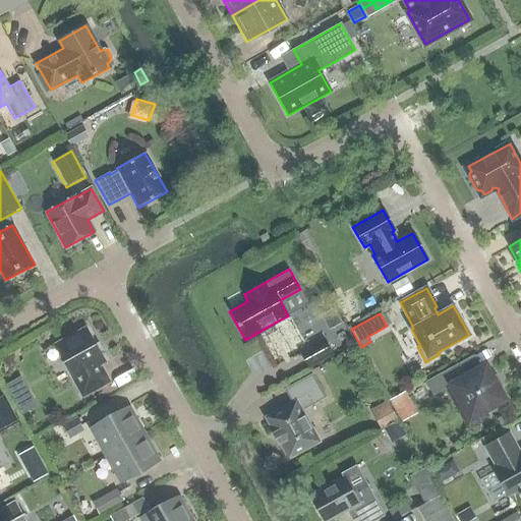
[(67,360),(76,375),(72,378),(82,396),(108,382),(99,365),(104,362),(85,329),(55,345),(64,362),(67,360)]
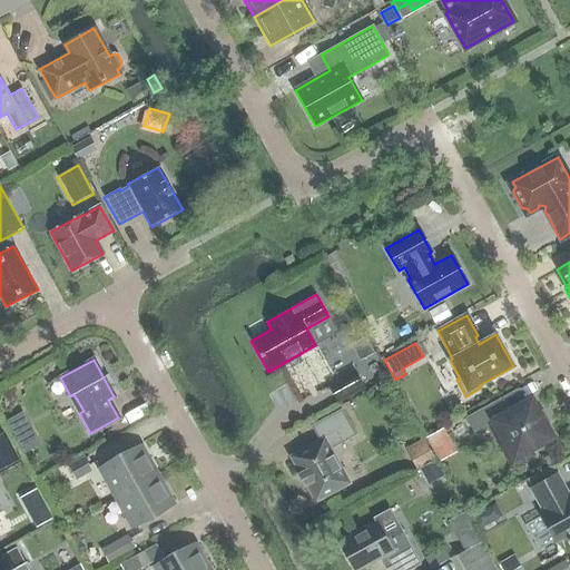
[(327,385),(337,404),(364,390),(354,371),(327,385)]
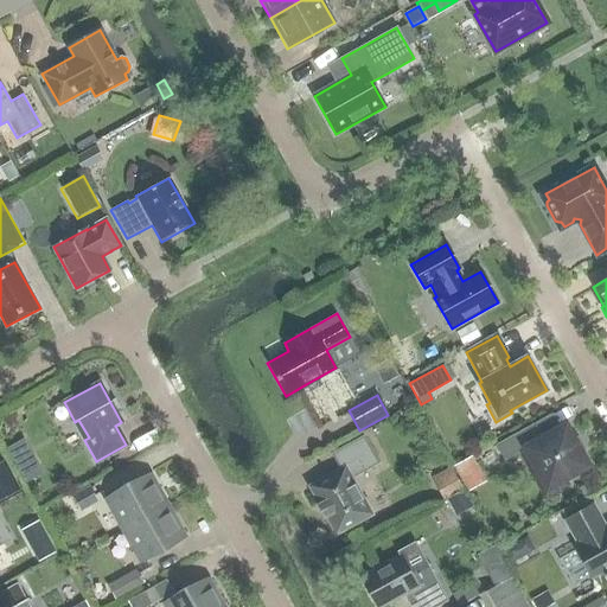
[(564,480),(589,467),(566,426),(547,436),(538,422),(494,446),(504,461),(525,449),(538,473),(534,475),(545,497),(567,485),(564,480)]
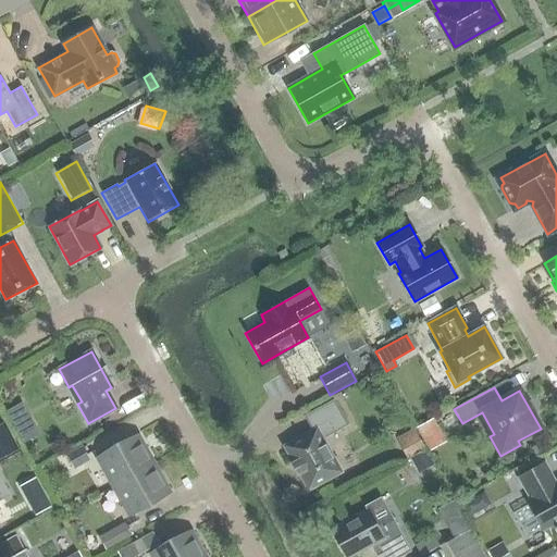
[(293,463),(292,465),(297,474),(298,473),(308,491),(341,472),(322,440),(346,425),(333,401),(305,417),(312,431),(284,447),(293,463)]
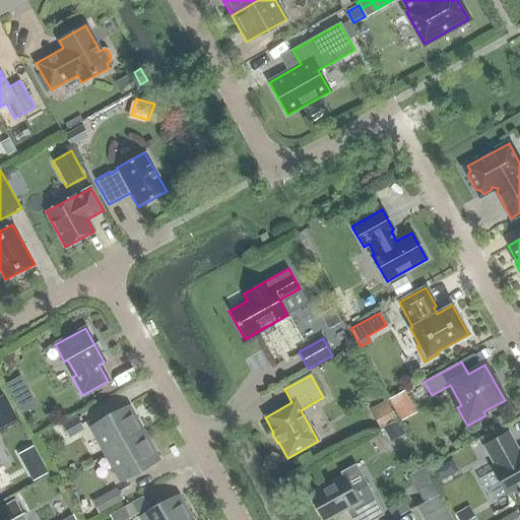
[(388,399),(394,410),(410,402),(404,391),(388,399)]
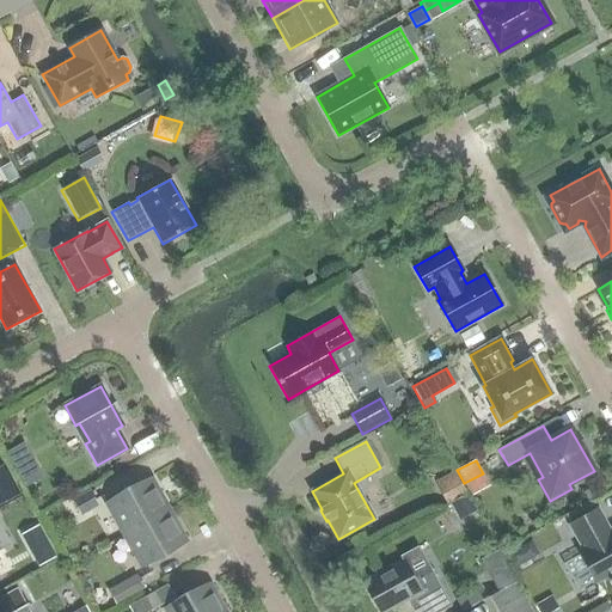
[(37,467),(19,478),(26,490),(44,481),(37,467)]
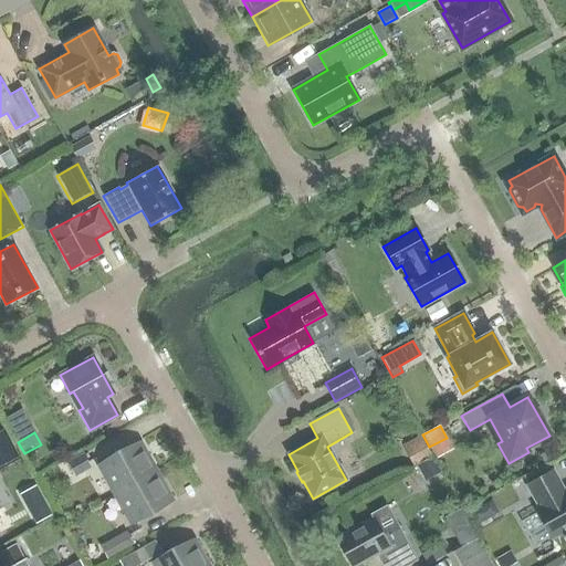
[(419,436),(402,446),(413,467),(431,456),(419,436)]
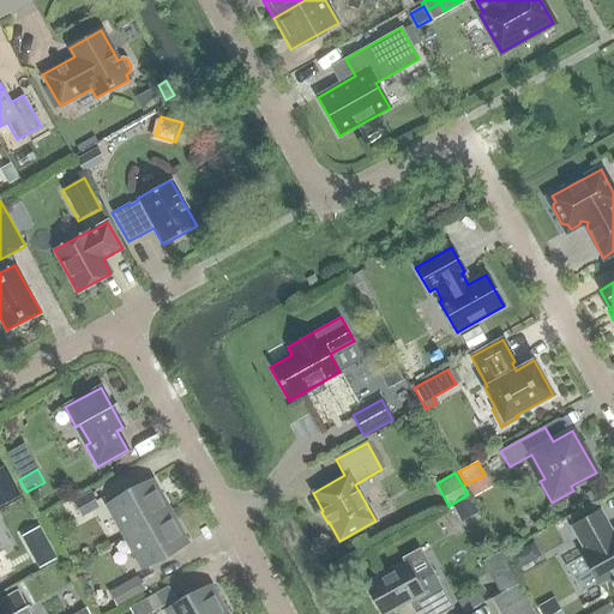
[(124,537),(172,511),(154,480),(107,506),(124,537)]
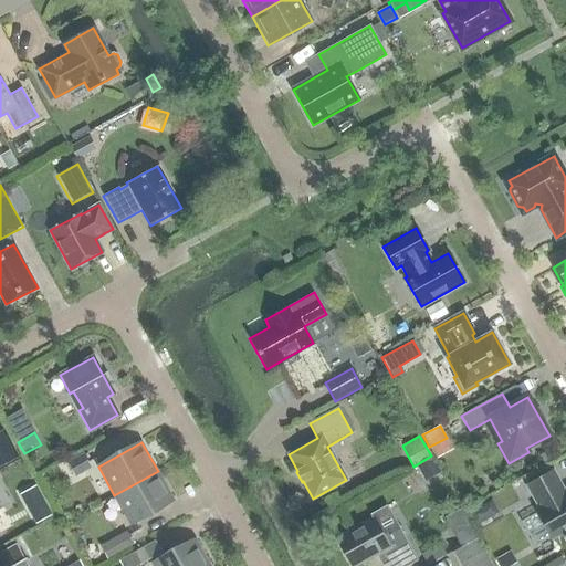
[(83,453),(66,462),(75,478),(92,468),(83,453)]
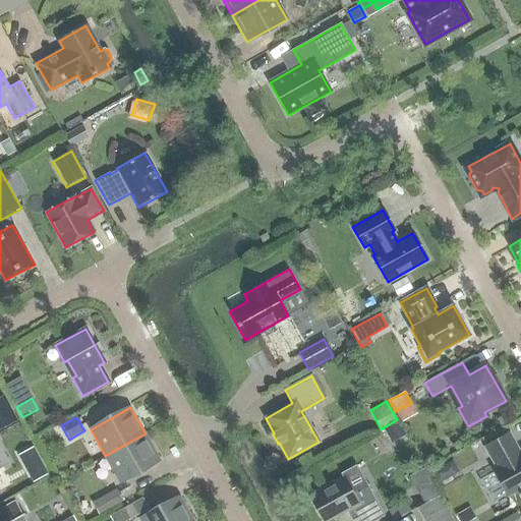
[(160,460),(146,433),(105,456),(120,482),(160,460)]
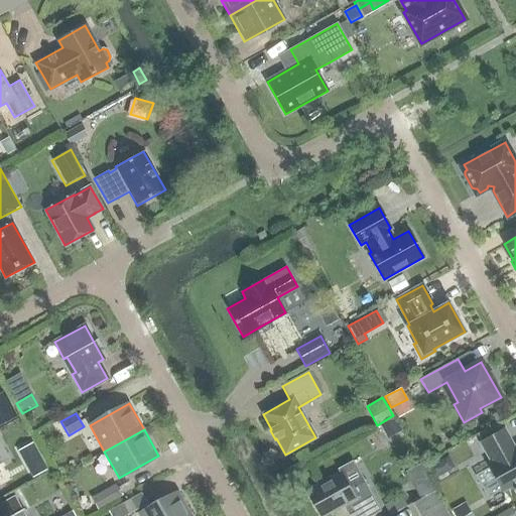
[(489,467),(475,476),(487,498),(502,490),(503,491),(515,483),(515,449),(514,452),(511,446),(513,445),(504,429),(480,442),(492,464),(489,466),(489,467)]
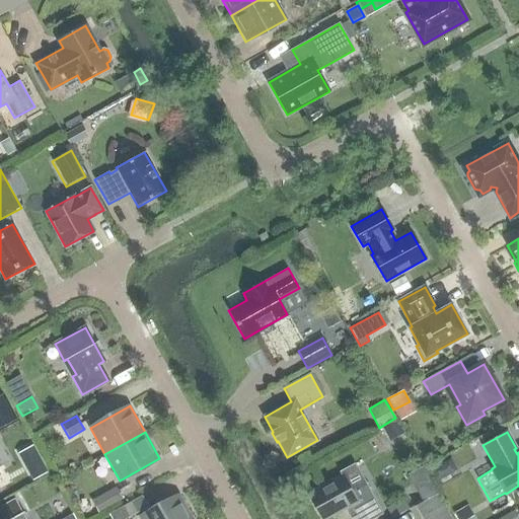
[(17,453),(32,479),(48,471),(32,444),(17,453)]
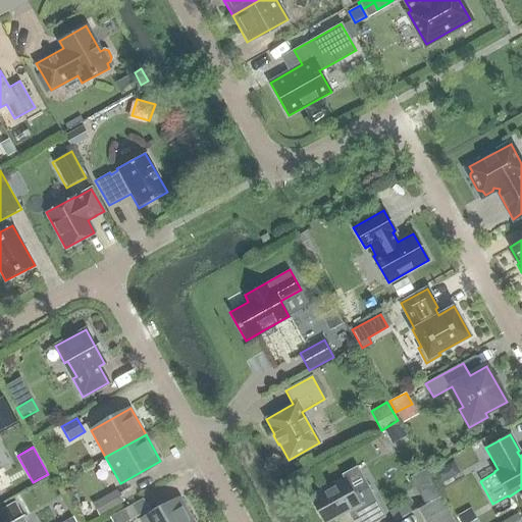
[(0,468),(8,464),(0,449),(0,468)]
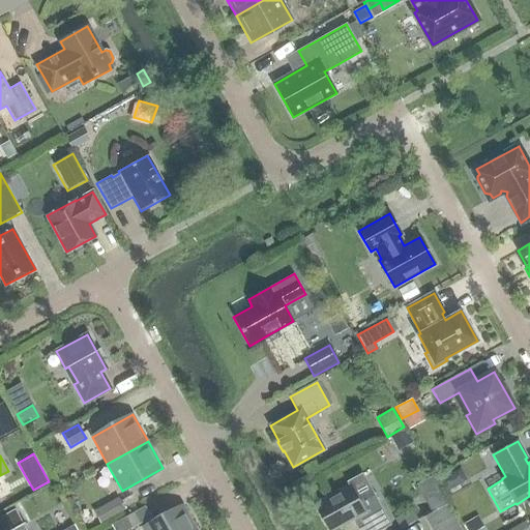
[(450,488),(468,481),(464,470),(446,476),(450,488)]
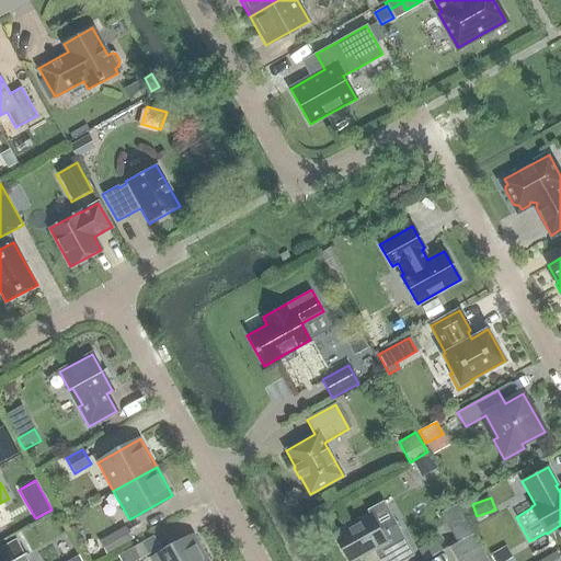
[(369,514),(333,534),(347,560),(353,560),(374,550),(379,560),(401,560),(413,554),(395,523),(384,502),(367,511),(369,514)]
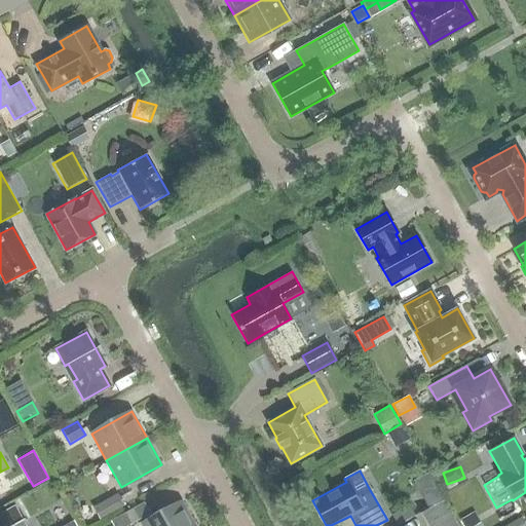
[(116,511),(124,506),(117,494),(109,498),(116,511)]
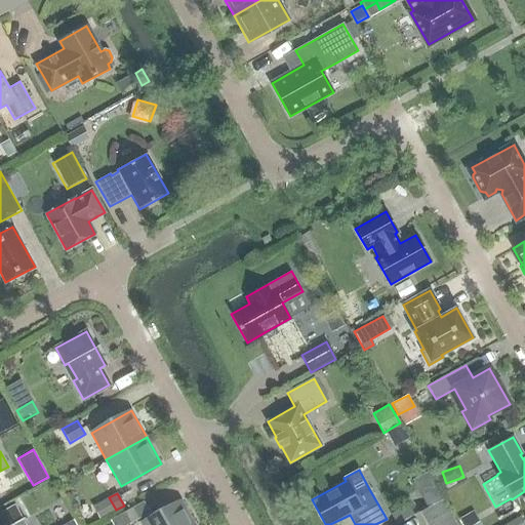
[(456,524),(443,499),(419,513),(426,524),(456,524)]
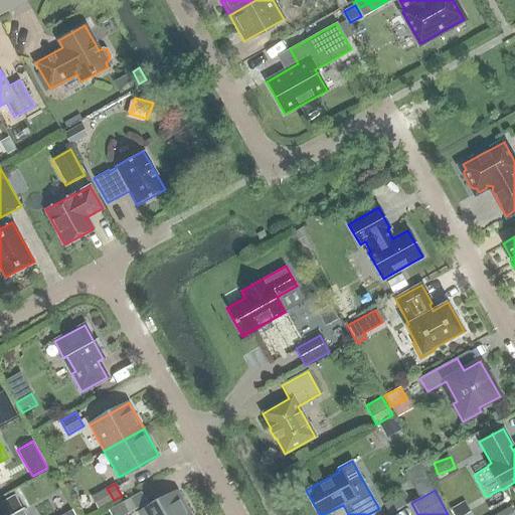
[(139,513),(139,514),(191,514),(178,491),(139,513)]
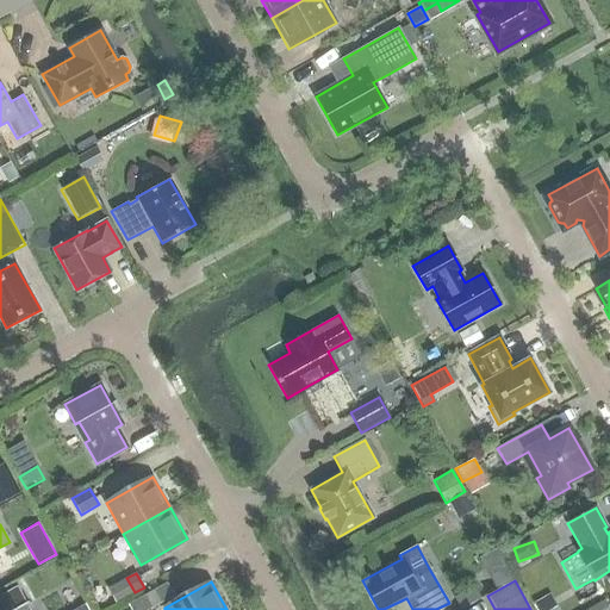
[(30,609),(17,586),(0,595),(0,609),(30,609)]
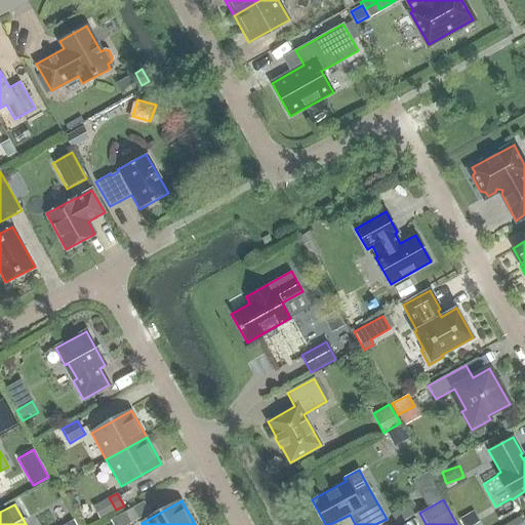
[(110,520),(111,524),(127,524),(130,523),(124,513),(110,520)]
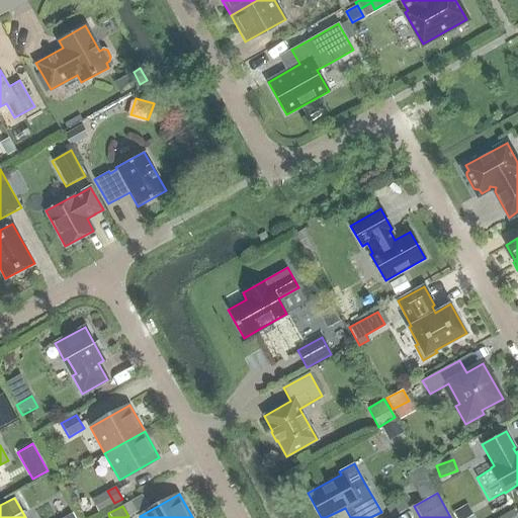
[(471,517),(464,506),(452,512),(455,517),(471,517)]
